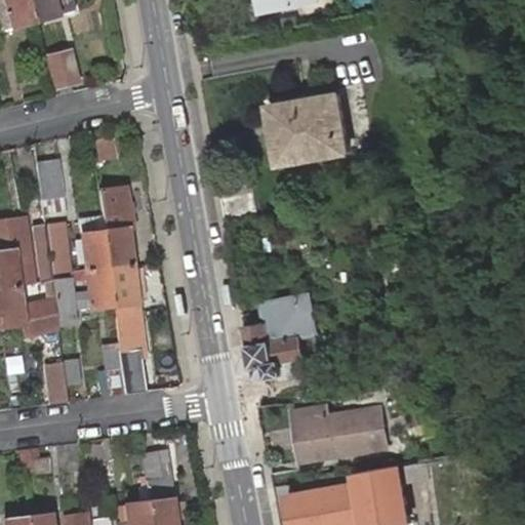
[(0,0),(0,31),(11,28),(35,23),(28,0),(0,0)]
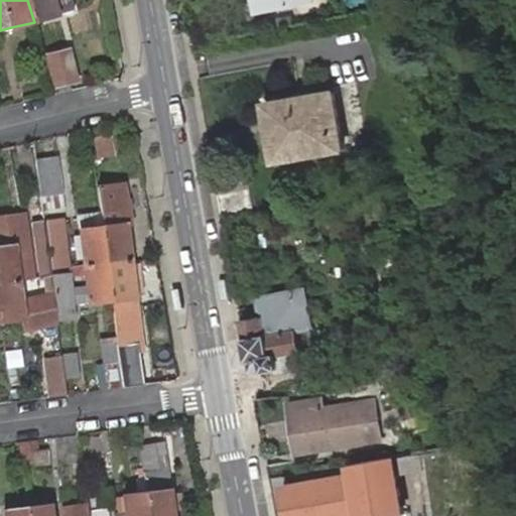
[(61,0),(27,0),(34,22),(56,17),(53,2),(61,0)]
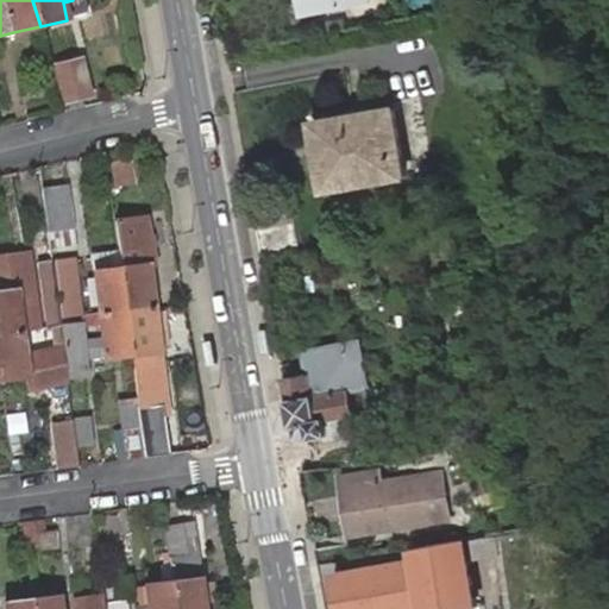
[(73,0),(63,2),(67,20),(88,14),(83,0),(73,0)]
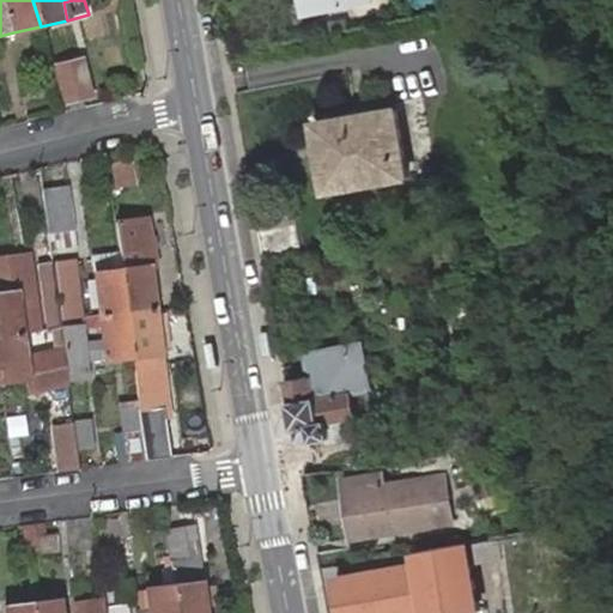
[(92,95),(84,61),(59,66),(66,101),(92,95)]
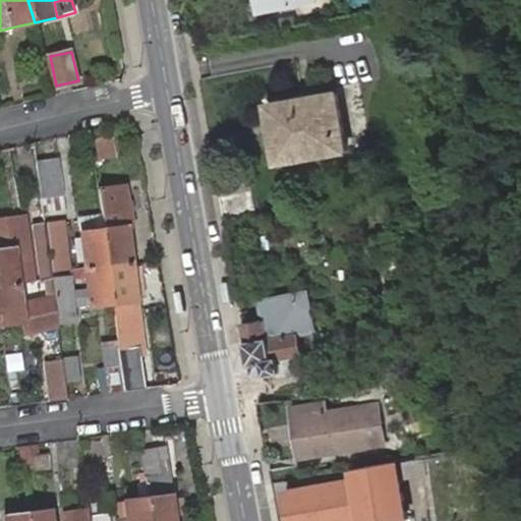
[(342,92),(275,103),(283,159),(312,155),(329,153),(351,150),(342,92)]
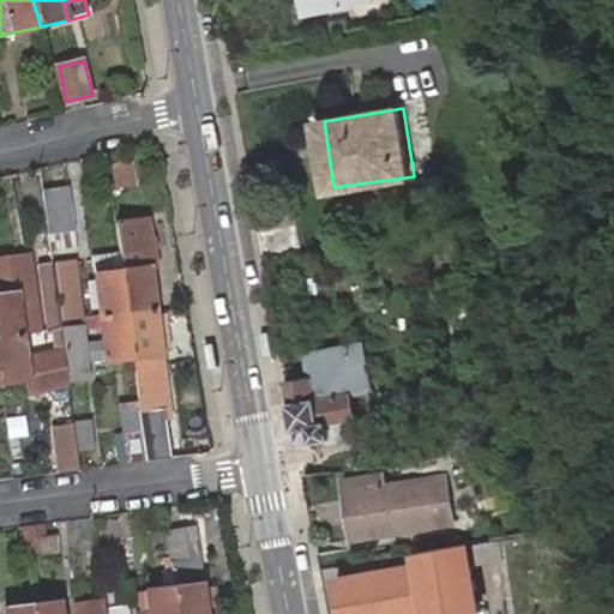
[(115,163),(118,187),(136,185),(132,161),(115,163)]
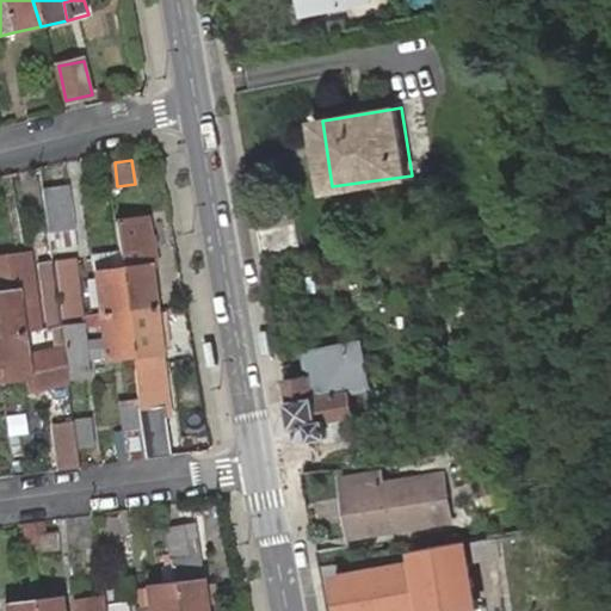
[(69,186),(44,190),(53,252),(76,250),(69,186)]
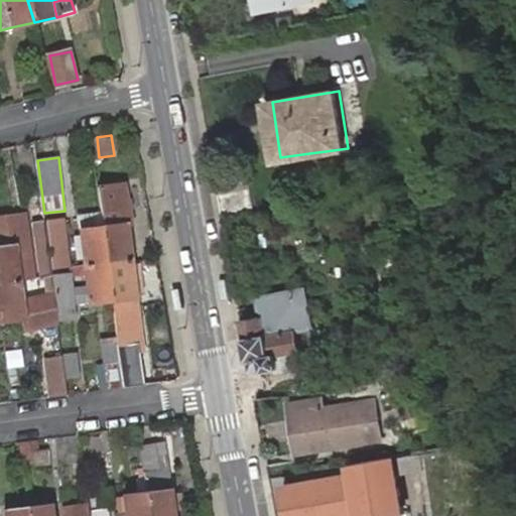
[(125,183),(97,187),(100,212),(102,227),(107,264),(130,261),(125,226),(131,225),(125,183)]
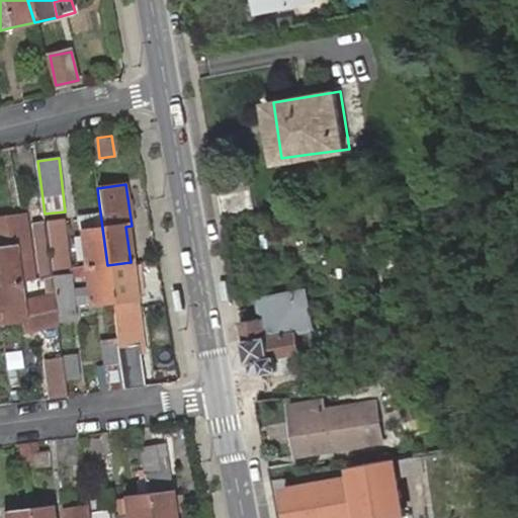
[(259,184),(221,189),(227,223),(264,217),(259,184)]
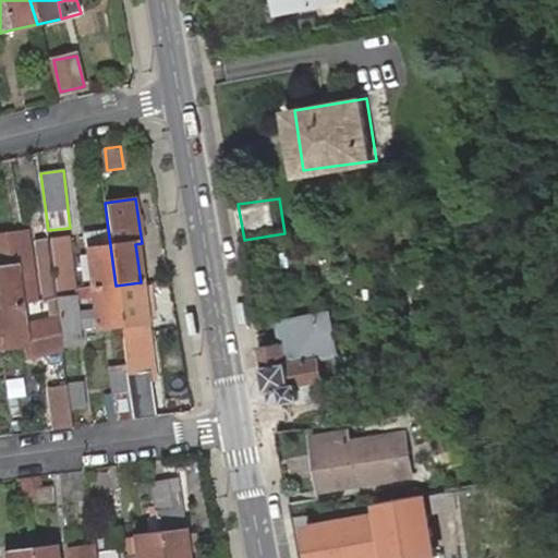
[(108,229),(86,231),(87,249),(110,245),(108,229)]
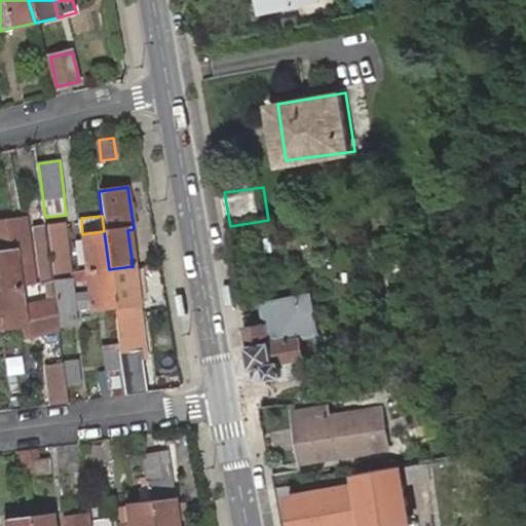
[(25,221),(0,223),(0,291),(20,289),(34,287),(25,221)]
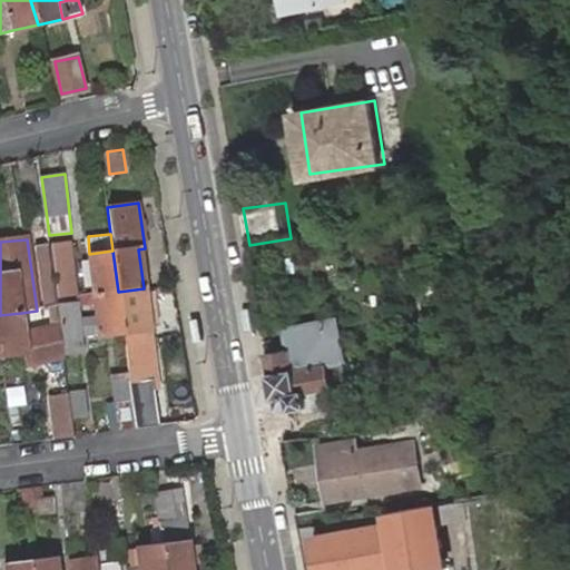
[(68,243),(49,244),(57,301),(76,298),(68,243)]
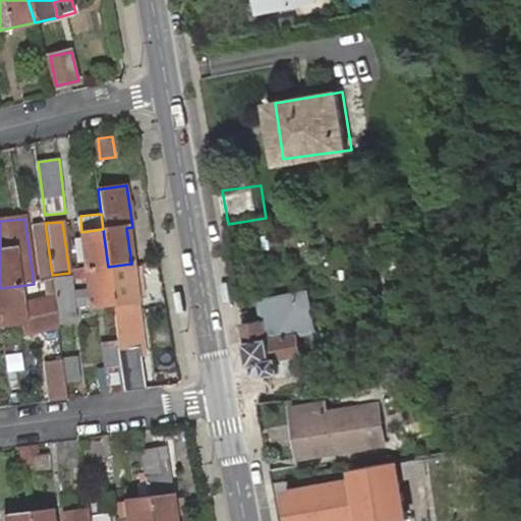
[(43,223),(32,224),(39,278),(50,276),(43,223)]
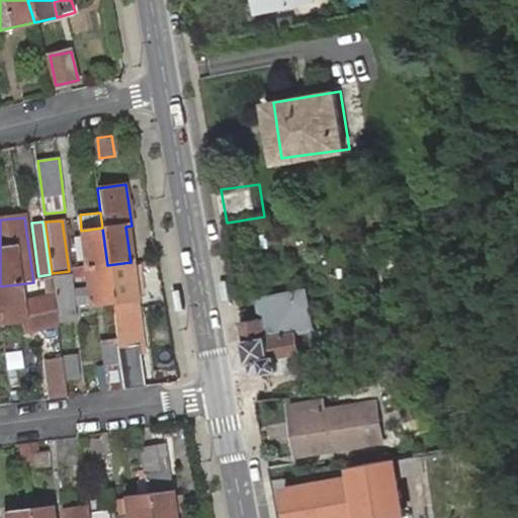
[(107,265),(102,228),(81,231),(86,268),(107,265)]
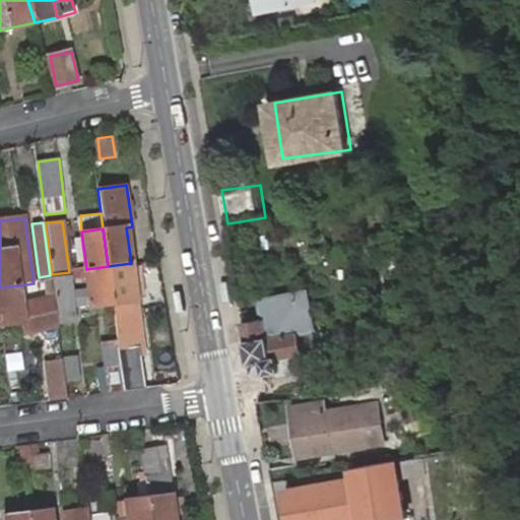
[(131,263),(108,266),(114,304),(116,322),(118,336),(141,333),(136,296),(147,295),(142,263),(132,265),(131,263)]
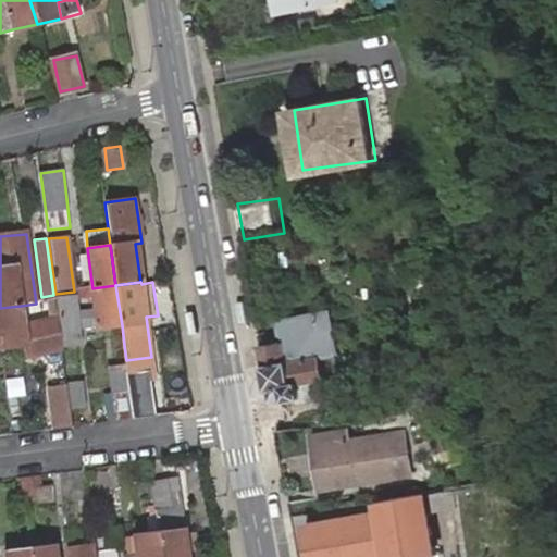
[(115,285),(93,288),(95,308),(98,329),(122,325),(115,285)]
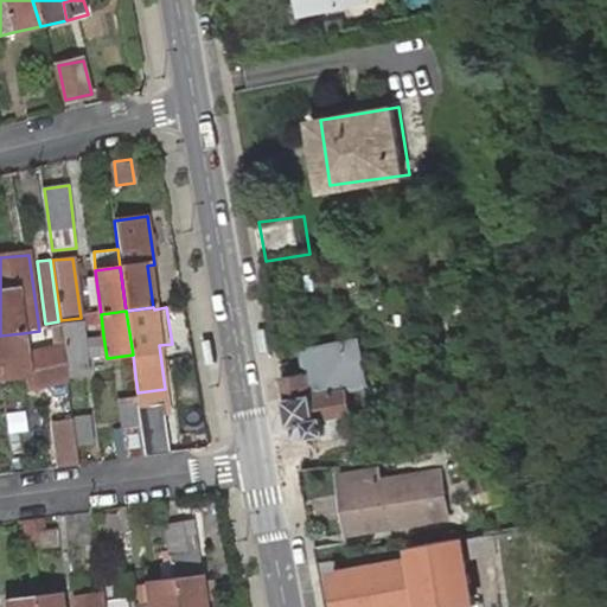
[(85,352),(82,320),(62,323),(68,374),(68,377),(89,376),(87,359),(85,352)]
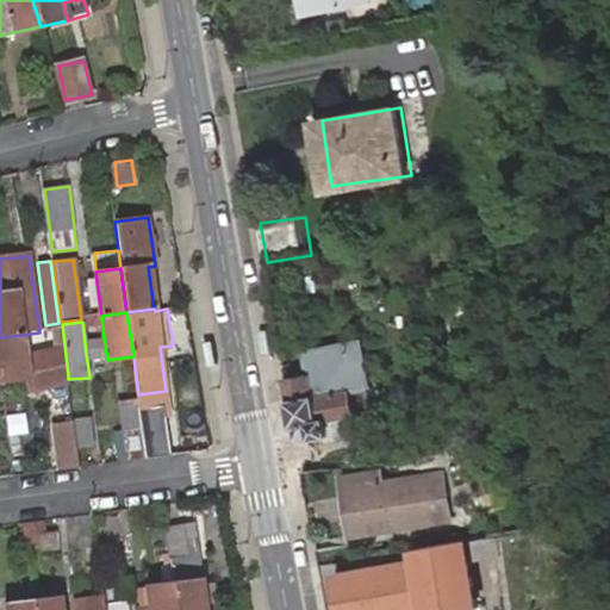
[(68,375),(64,352),(26,356),(23,335),(0,337),(0,374),(1,381),(27,379),(27,386),(69,381),(68,379),(68,375)]
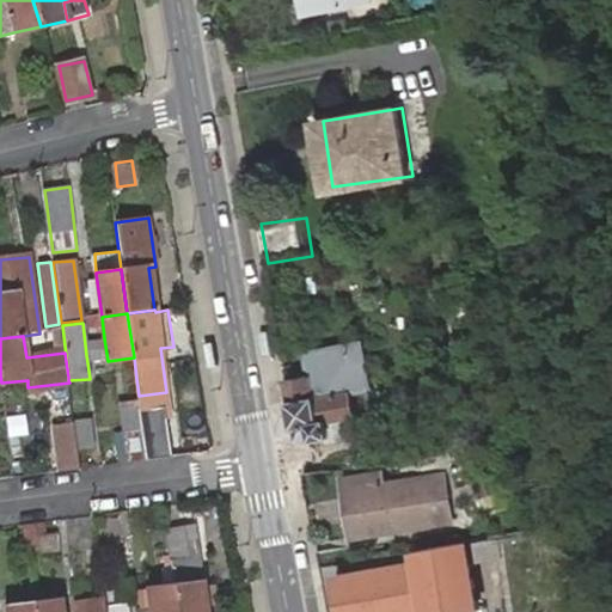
[(108,360),(104,338),(85,341),(86,355),(87,362),(108,360)]
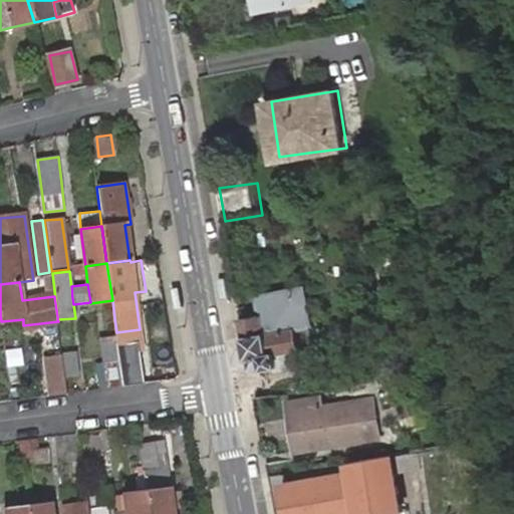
[(261,316),(243,319),(252,369),(277,365),(278,369),(297,366),(294,348),(298,348),(294,327),(311,324),(305,286),(257,294),(261,316)]
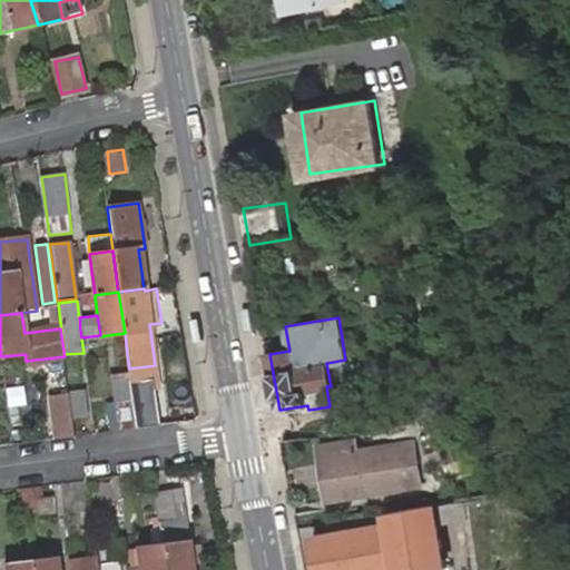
[(129,371),(109,373),(112,402),(134,399),(131,381),(129,371)]
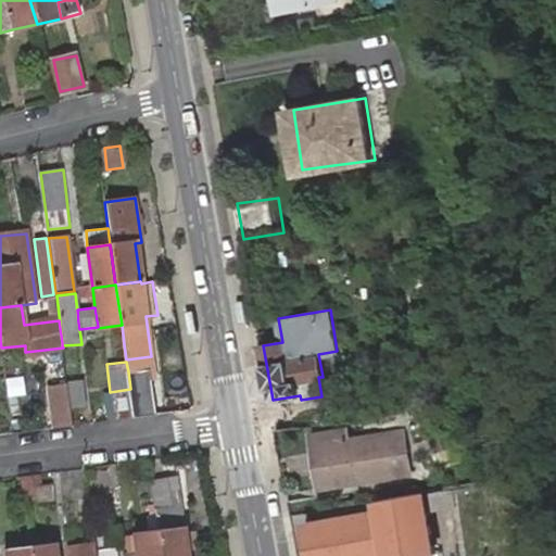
[(135,417),(156,415),(149,368),(128,371),(130,389),(135,417)]
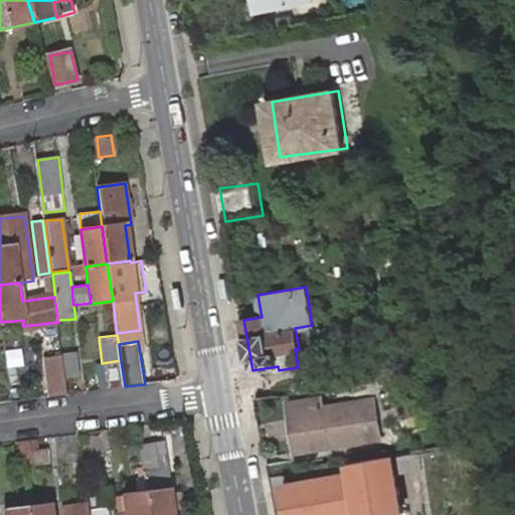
[(298,367),(310,365),(307,348),(299,349),(295,349),(298,367)]
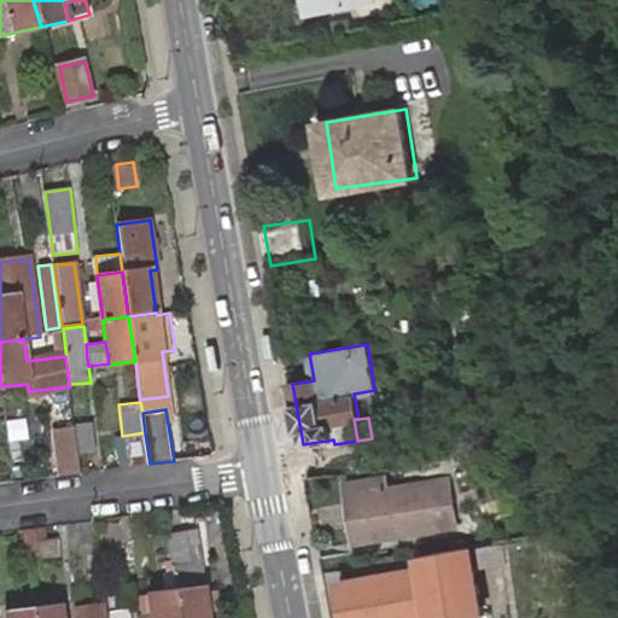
[(75,427),(79,454),(97,453),(93,421),(75,425),(75,427)]
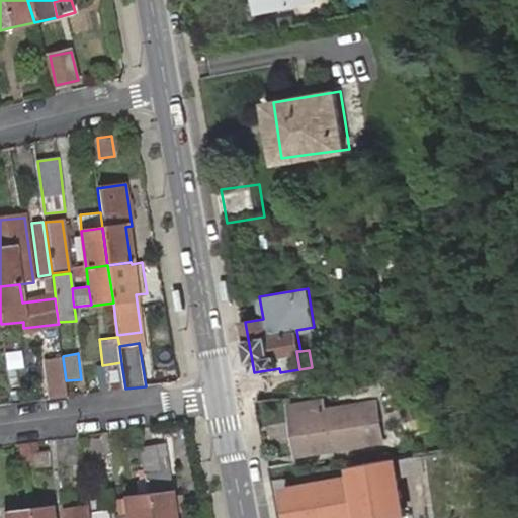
[(66,380),(63,358),(46,360),(51,398),(68,396),(66,380)]
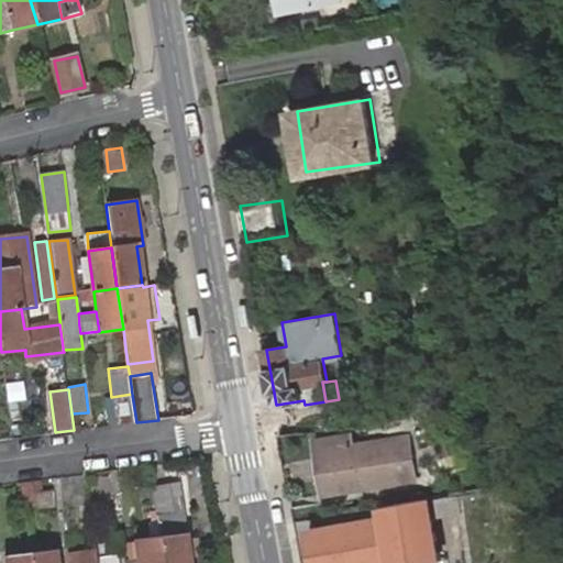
[(111,397),(107,397),(110,426),(136,422),(132,394),(111,397)]
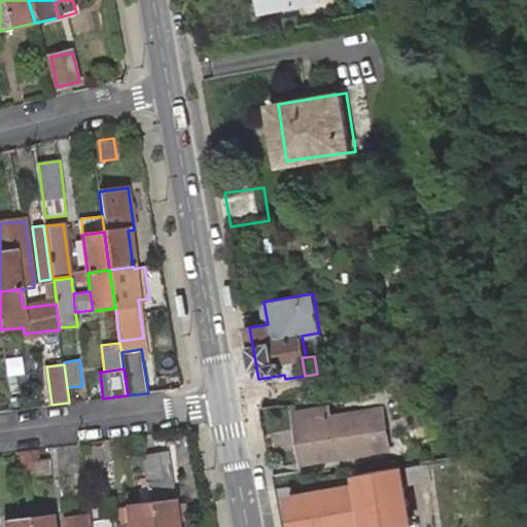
[(301,463),(389,449),(383,410),(328,418),(327,409),(293,414),(301,463)]
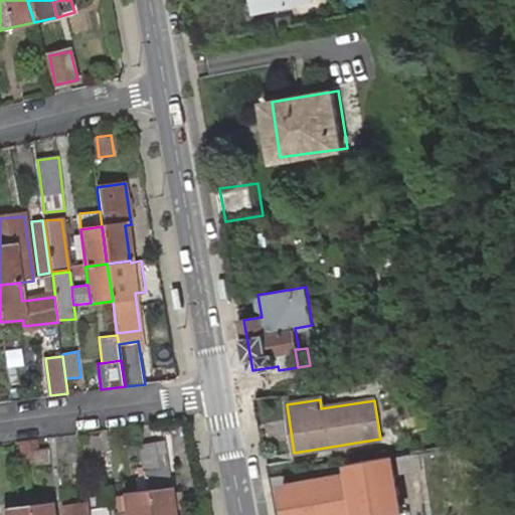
[(258,424),(261,445),(290,441),(287,420),(258,424)]
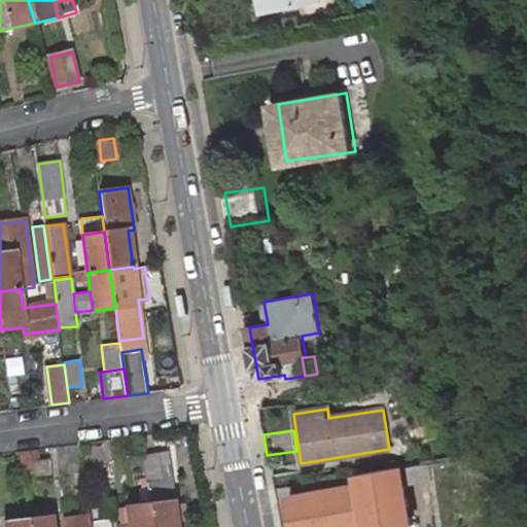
[(37,450),(23,452),(26,477),(49,475),(47,461),(39,462),(37,450)]
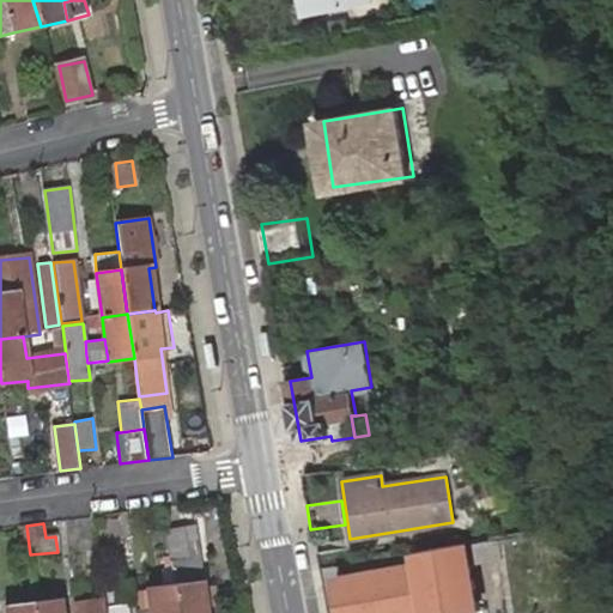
[(195,530),(183,533),(188,562),(198,562),(195,530)]
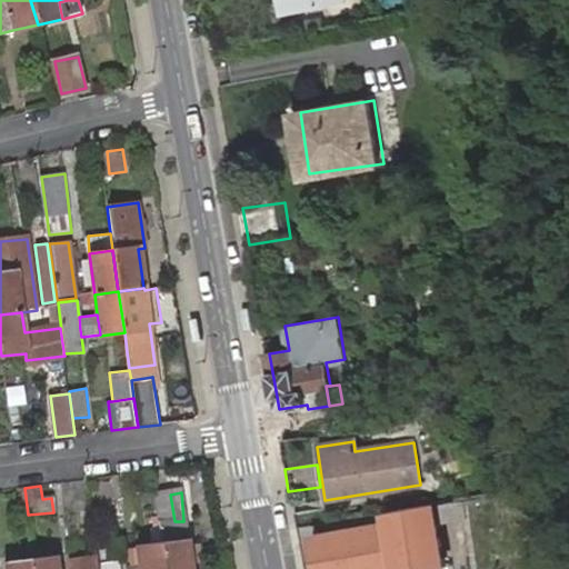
[(170,495),(156,496),(162,545),(165,568),(190,568),(187,542),(183,521),(175,521),(170,495)]
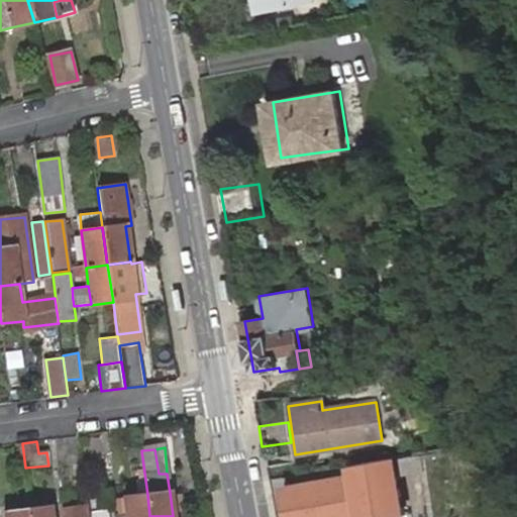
[(342,478),(277,490),(282,516),(400,516),(391,460),(341,470),(342,478)]
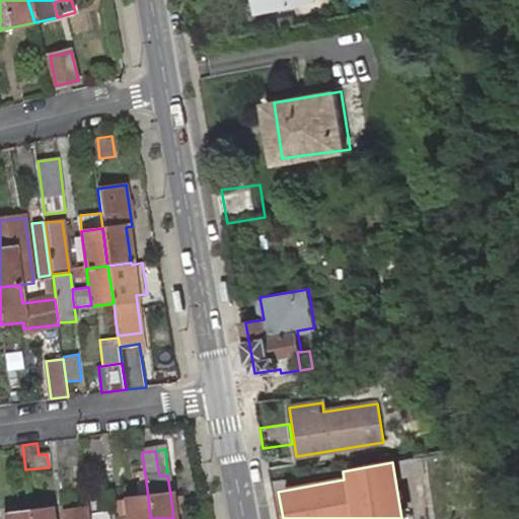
[(150,518),(148,497),(124,500),(127,518),(150,518)]
